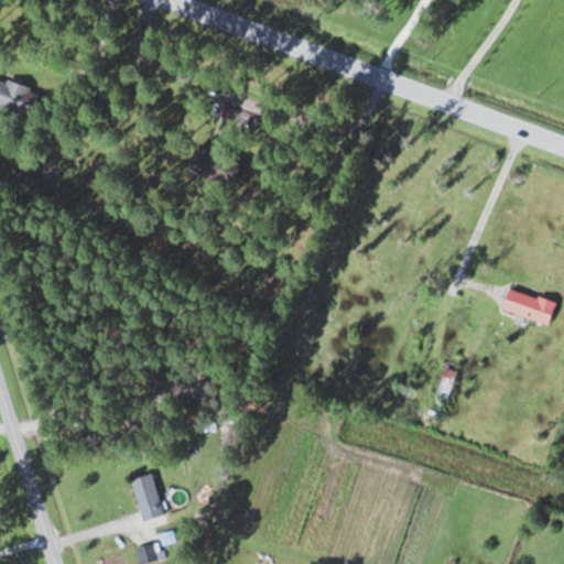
[(41,89),(0,79),(0,107),(35,116),(41,89)]
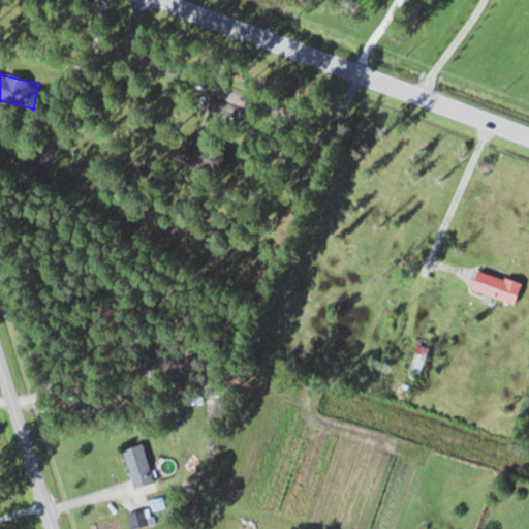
[(174,158),(215,173),(221,153),(181,138),(174,158)]
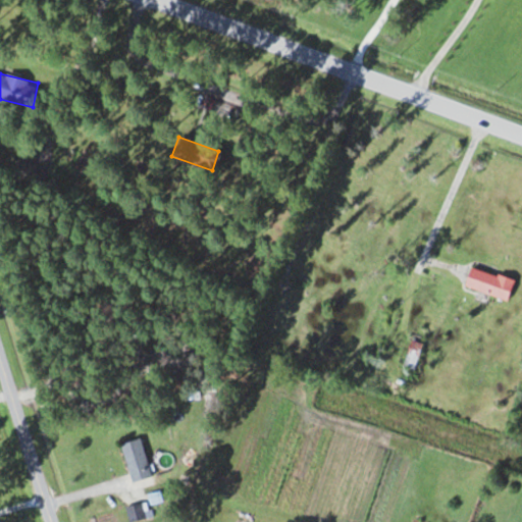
[(500,299),(508,280),(471,266),(464,284),(500,299)]
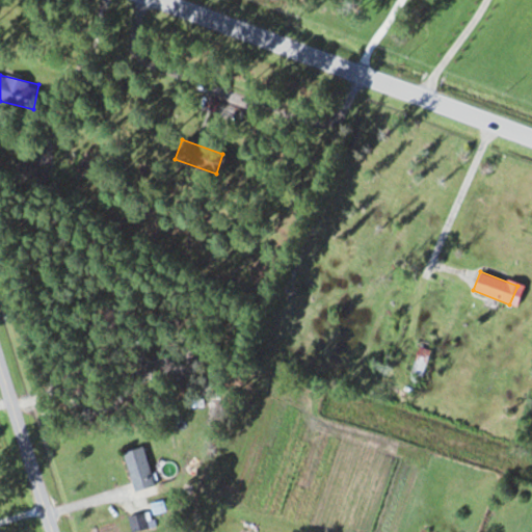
[(134,491),(154,486),(143,447),(123,452),(134,491)]
